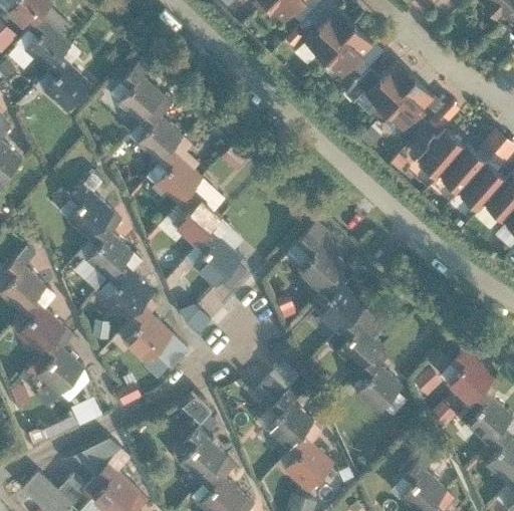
[(15,0),(6,11),(28,30),(48,6),(53,0),(52,0),(15,0)]
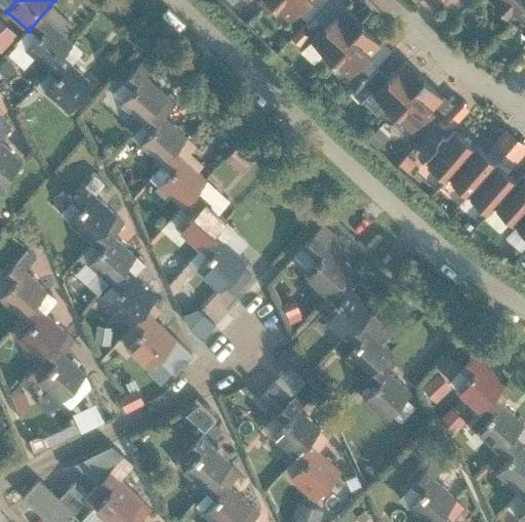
[(275,0),(273,3),(291,21),(311,0),(275,0)]
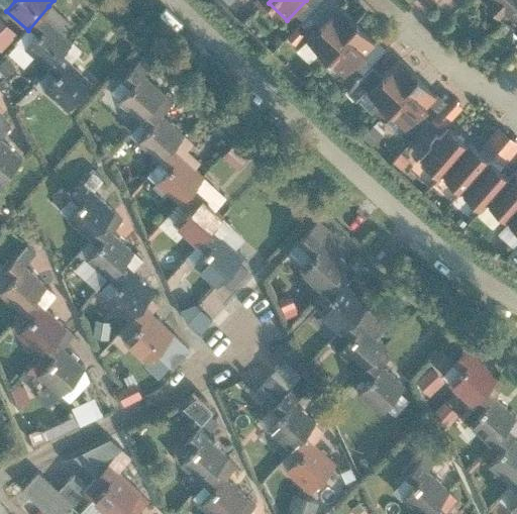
[(516,0),(479,0),(503,22),(516,7),(516,0)]
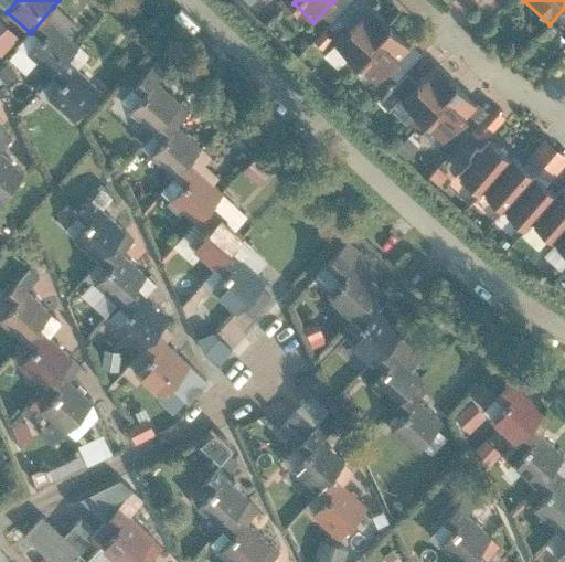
[(55,78),(81,49),(56,28),(65,18),(53,7),(31,33),(41,42),(29,56),(55,78)]
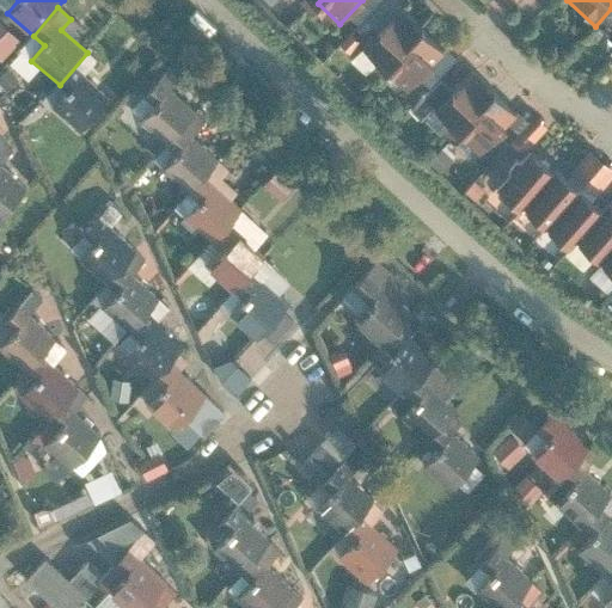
[(423,30),(401,8),(363,48),(385,69),(423,30)]
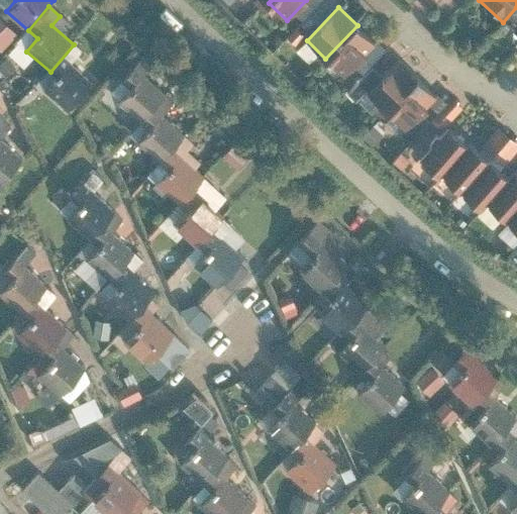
[(516,7),(503,22),(516,36),(516,7)]
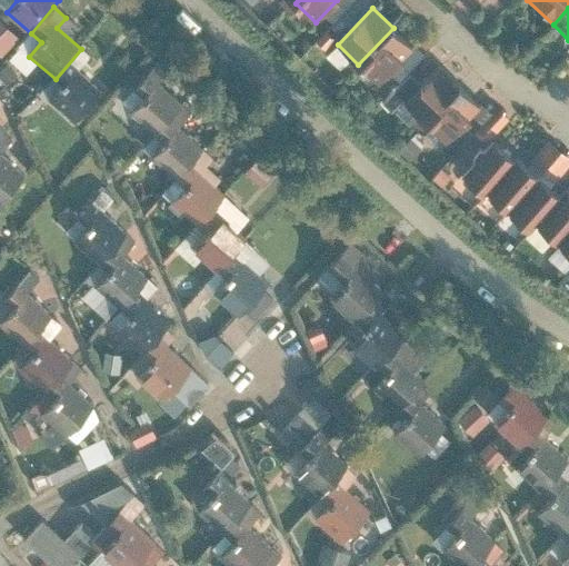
[(0,17),(0,55),(1,56),(20,38),(0,17)]
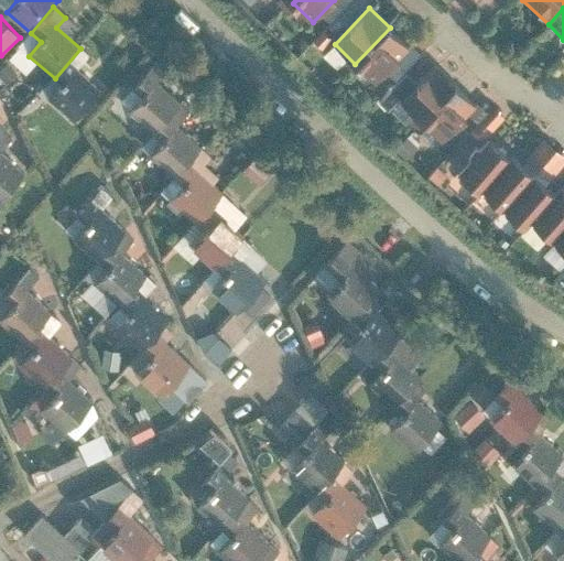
[(410,46),(390,28),(355,64),(376,83),(410,46)]
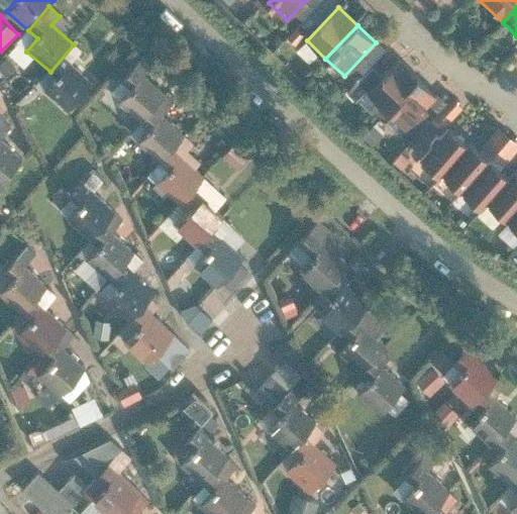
[(68,109),(91,82),(72,65),(82,52),(74,44),(50,72),(57,77),(44,90),(68,109)]
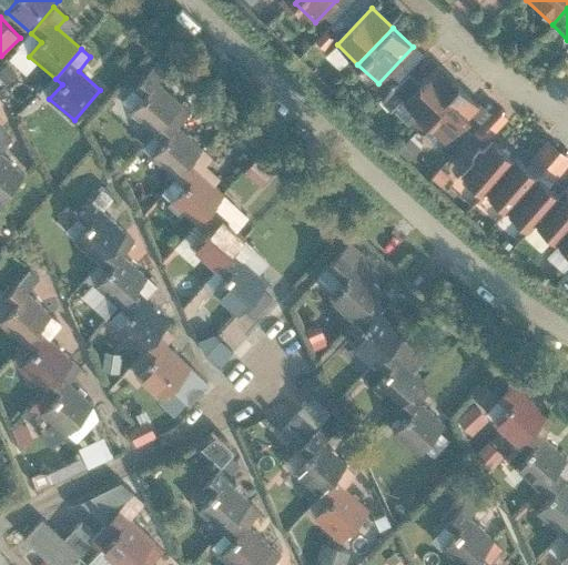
[(158,133),(181,106),(158,86),(170,71),(160,62),(135,91),(143,97),(131,110),(158,133)]
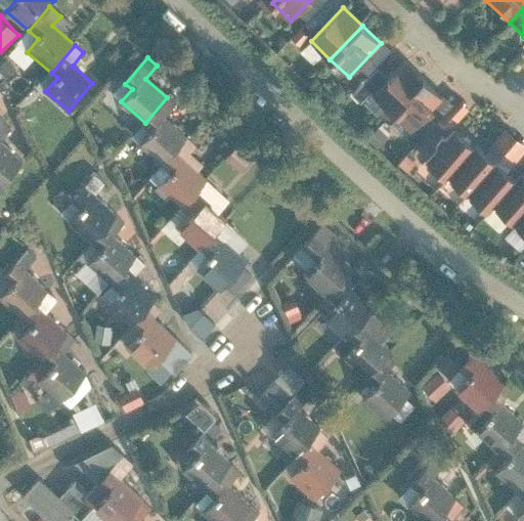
[(426,80),(404,60),(373,95),(394,115),(426,80)]
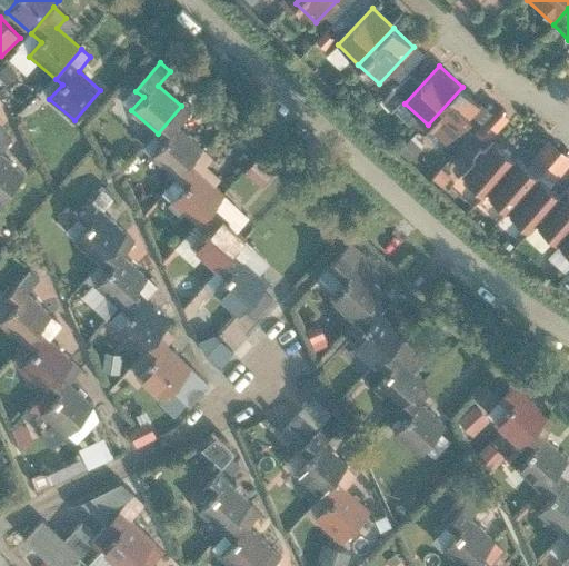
[(482,106),(462,87),(428,125),(449,142),(466,125),(482,106)]
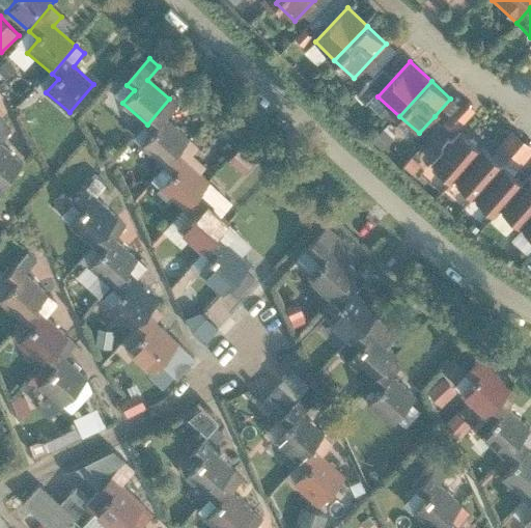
[(169,168),(190,143),(166,122),(179,108),(169,99),(147,124),(156,132),(143,146),(169,168)]
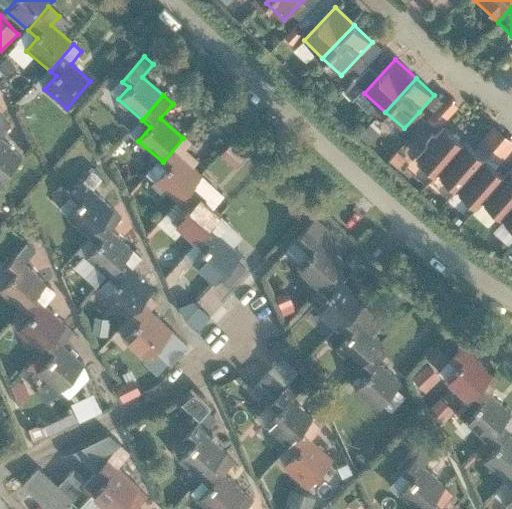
[(427,119),(443,102),(434,95),(419,112),(427,119)]
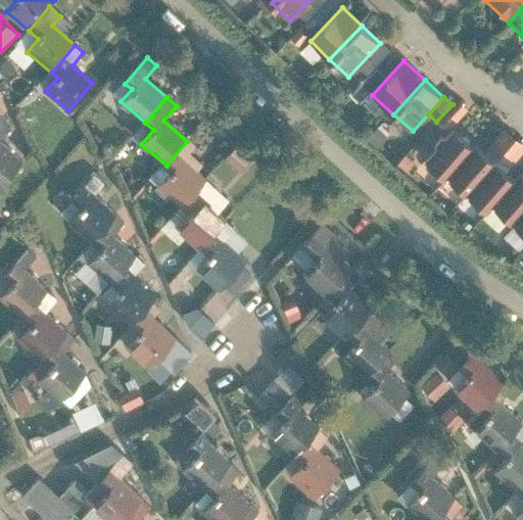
[(447,132),(469,110),(458,99),(453,104),(436,122),(447,132)]
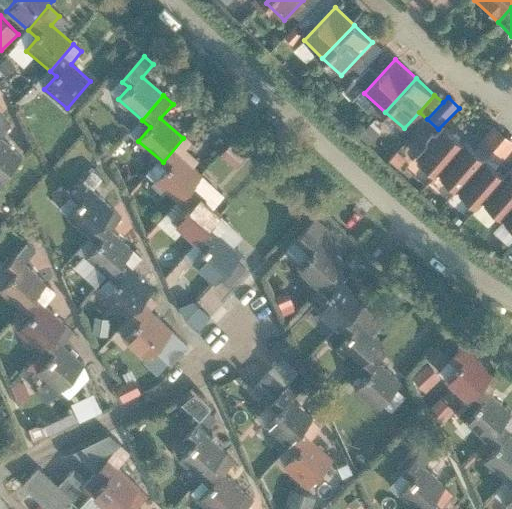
[(0,184),(23,158),(1,139),(11,127),(3,120),(0,122),(0,184)]
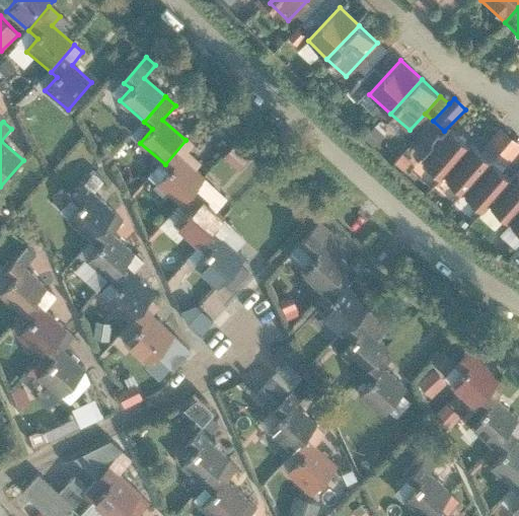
[(444,179),(446,177),(471,147),(452,130),(424,162),(444,179)]
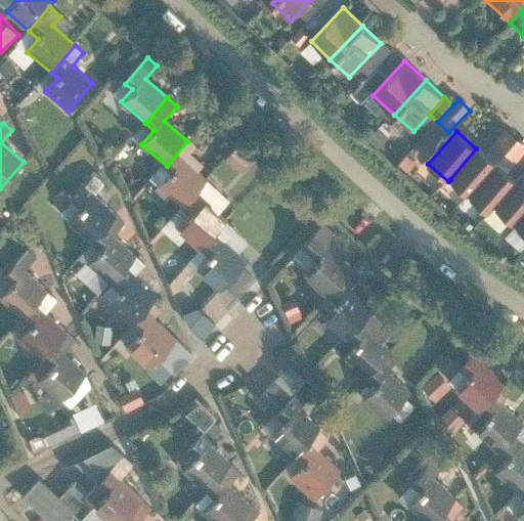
[(523,153),(523,147),(505,132),(491,149),(513,167),(523,153)]
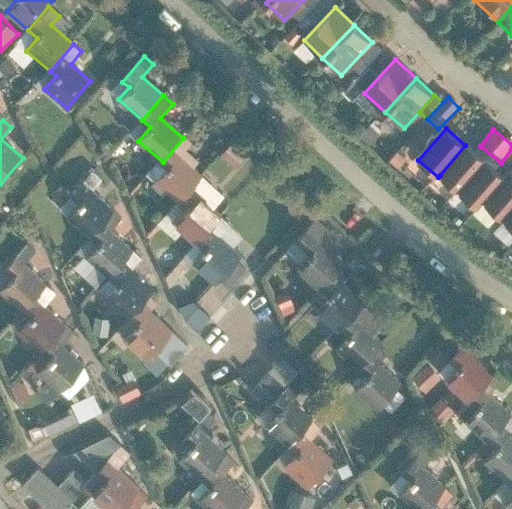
[(180,203),(202,176),(193,168),(198,162),(186,151),(191,145),(183,138),(163,162),(170,169),(157,183),(180,203)]
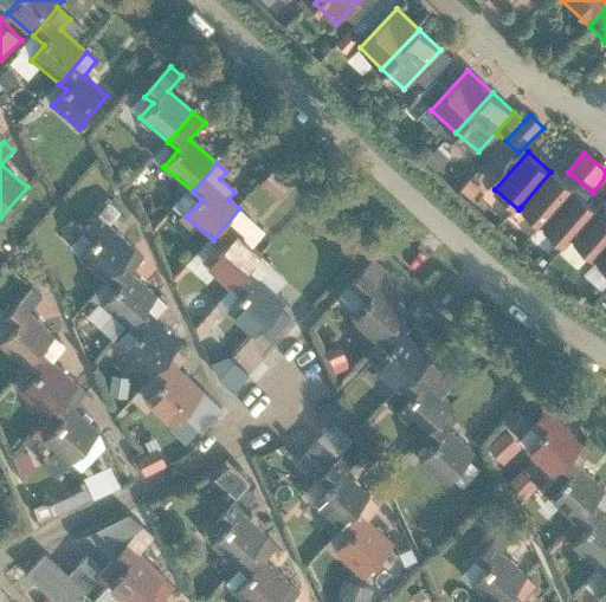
[(575,191),(553,170),(550,172),(521,207),(543,227),(575,191)]
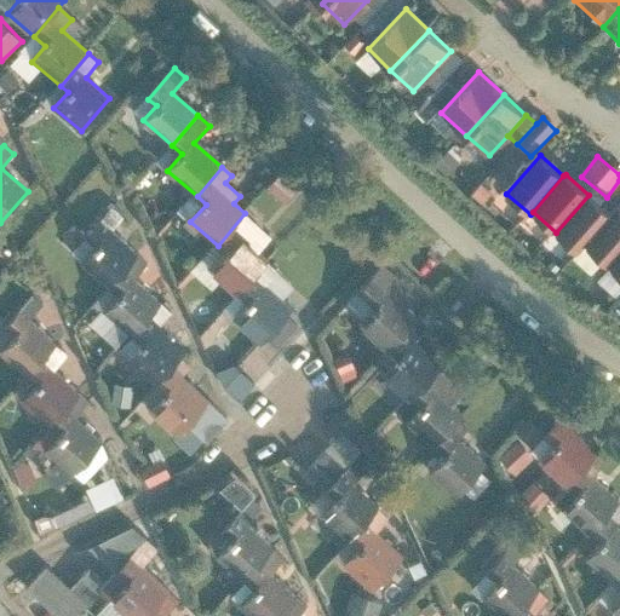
[(612,216),(589,195),(556,232),(579,253),(586,245),(612,216)]
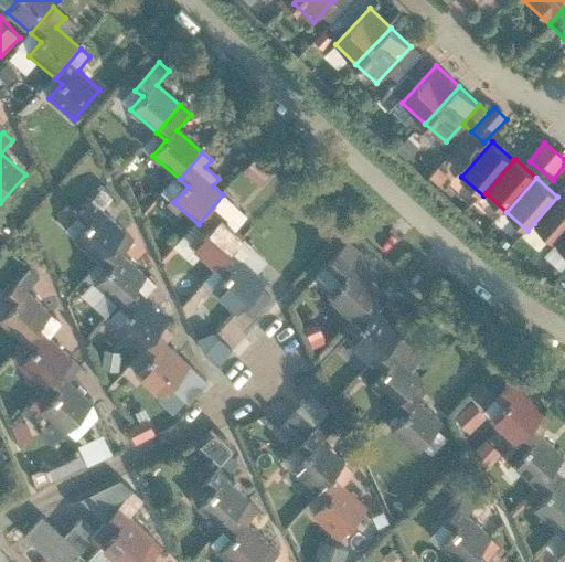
[(564,189),(557,197),(534,223),(556,242),(564,232),(564,189)]
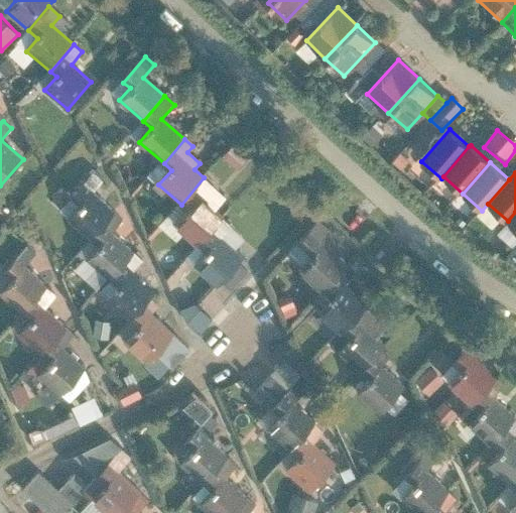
[(91,242),(114,214),(92,196),(104,181),(94,173),(71,200),(79,207),(67,222),(91,242)]
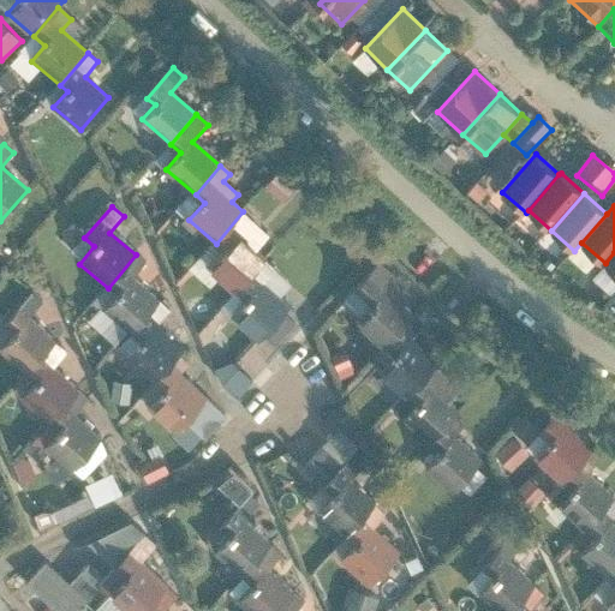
[(252,220),(243,211),(216,244),(227,252),(210,271),(238,295),(267,262),(238,237),(252,220)]
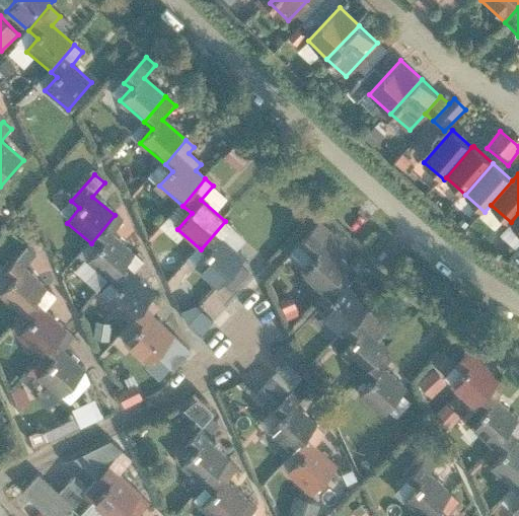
[(113,285),(136,258),(110,237),(123,222),(115,215),(91,243),(99,249),(87,264),(113,285)]
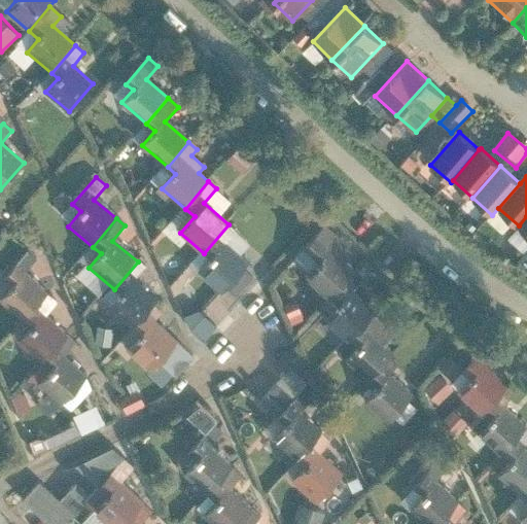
[(221,288),(245,262),(224,244),(237,231),(229,224),(204,253),(211,258),(201,271),(221,288)]
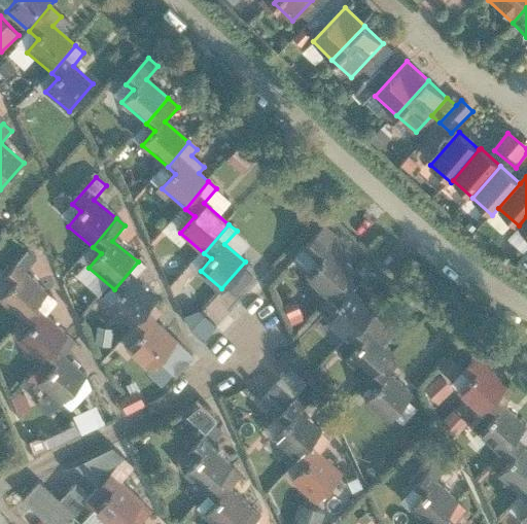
[(330,300),(351,276),(356,271),(348,264),(353,257),(339,245),(342,242),(324,228),(306,247),(322,264),(306,280),(330,300)]
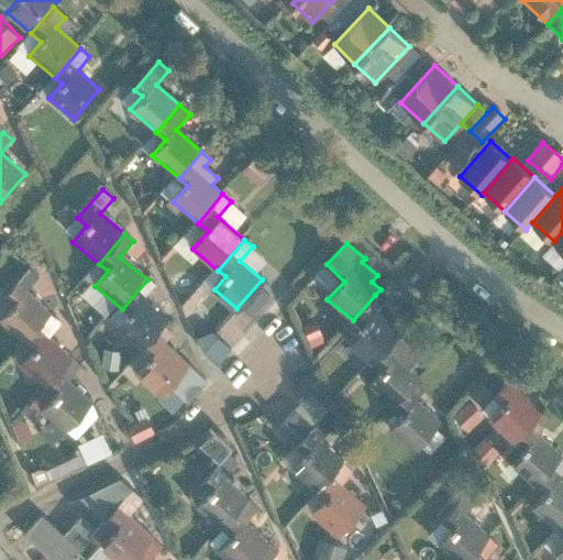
[(0,321),(26,343),(51,315),(25,294),(39,278),(29,271),(4,299),(11,305),(0,317),(0,321)]
